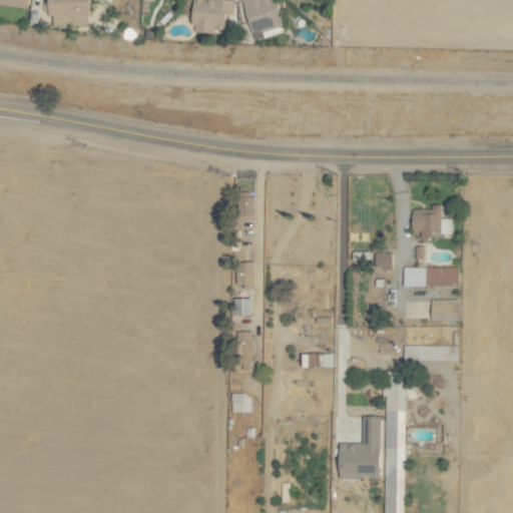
[(193,0),(191,32),(223,34),(225,14),(232,15),(234,1),(227,0),(214,0),(214,1),(204,0),(193,0)]
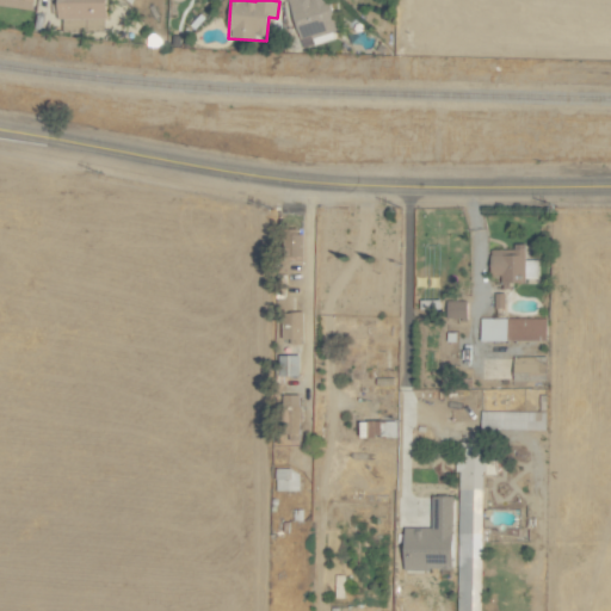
[(303,261),(304,234),(288,233),(287,260),(303,261)]
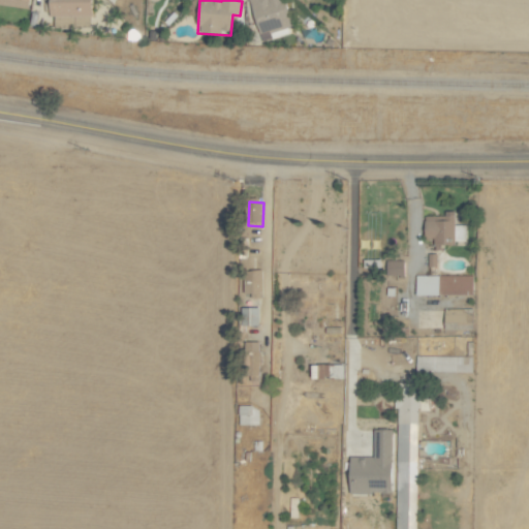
[(466,244),(465,224),(455,225),(455,211),(445,211),(445,215),(424,216),(425,238),(434,238),(434,244),(466,244)]
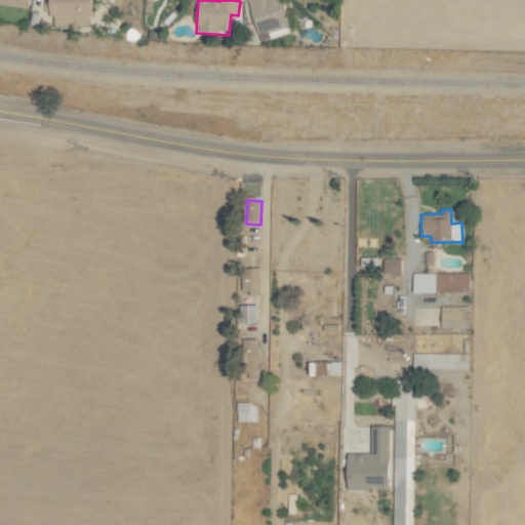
[(401,273),(401,258),(385,258),(385,274),(401,273)]
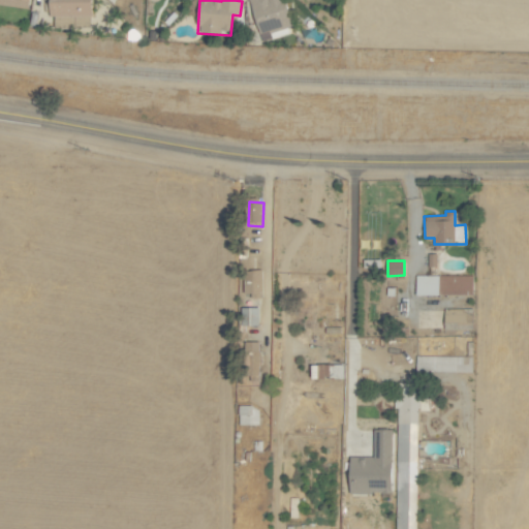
[(262,270),(242,270),(242,296),(262,296),(262,270)]
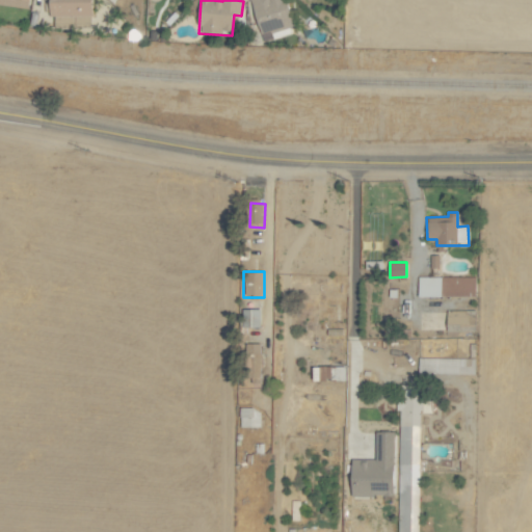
[(476,296),(476,277),(419,277),(419,296),(476,296)]
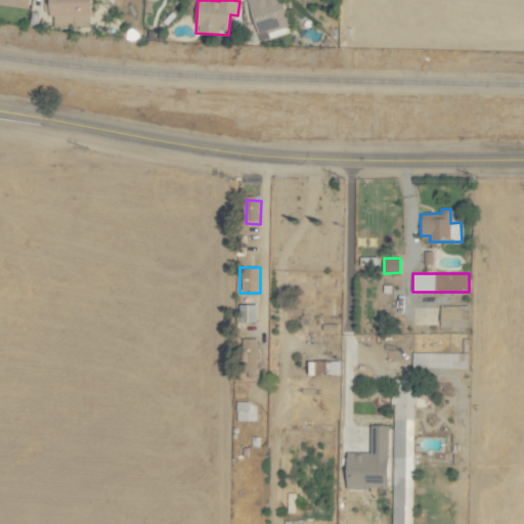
[(441,307),(441,320),(468,321),(468,307),(441,307)]
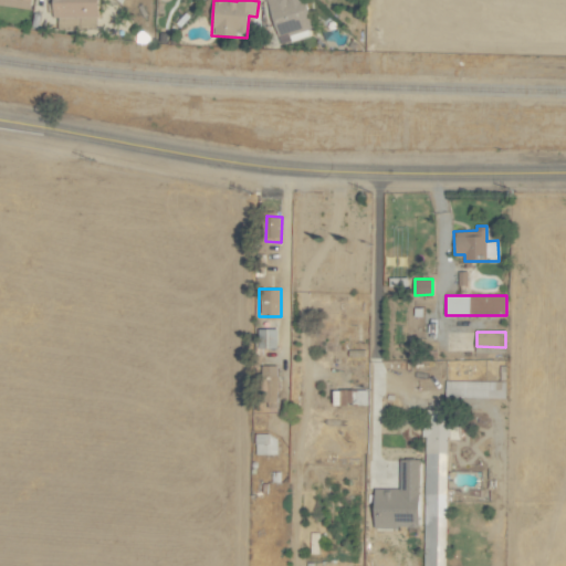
[(266,369),(265,410),(278,411),(279,369),(266,369)]
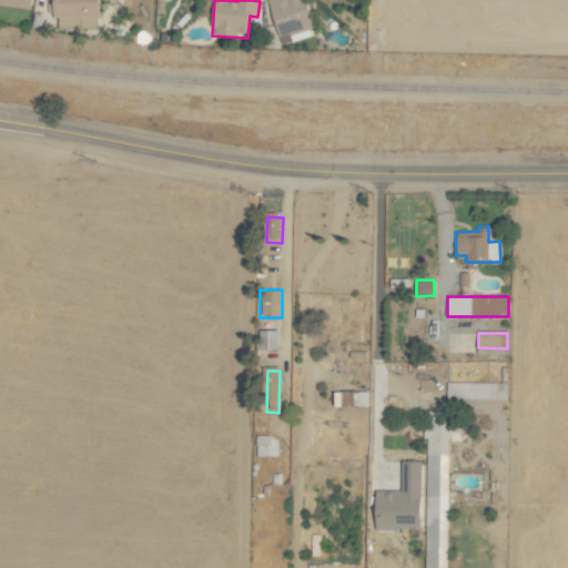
[(504,382),(447,383),(447,399),(504,398),(504,382)]
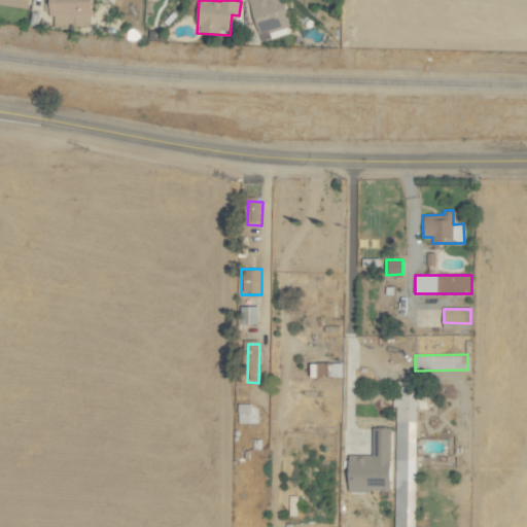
[(258,405),(238,406),(239,423),(258,423),(258,405)]
